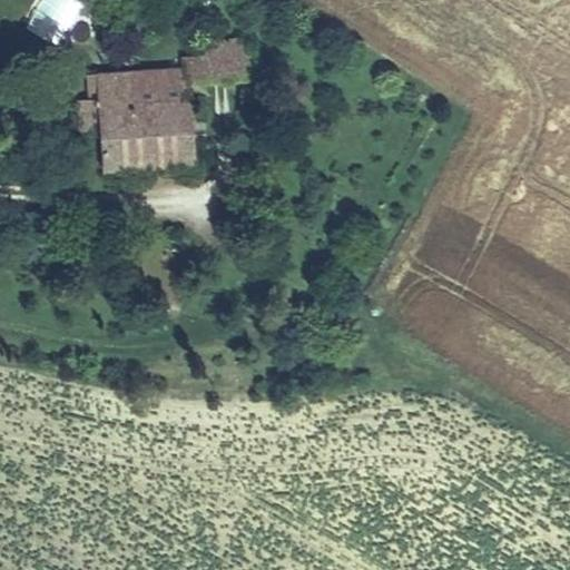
[(42,0),(26,28),(53,45),(80,0),(42,0)]
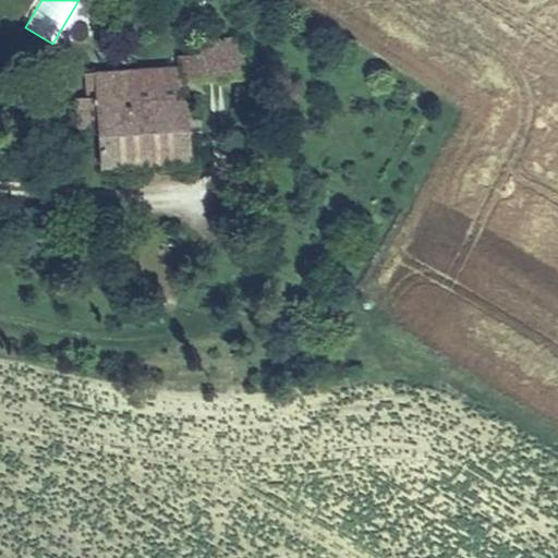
[(202,63),(203,72),(241,71),(240,36),(199,37),(202,63)]
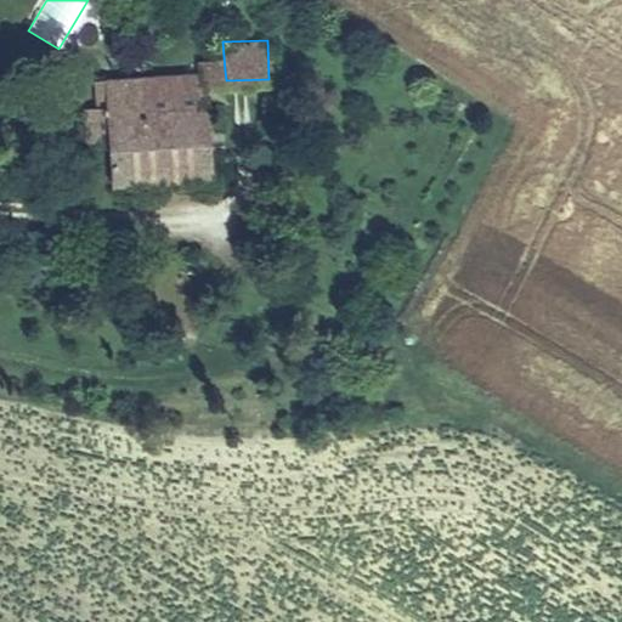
[(201,83),(226,80),(225,71),(198,73),(201,83)]
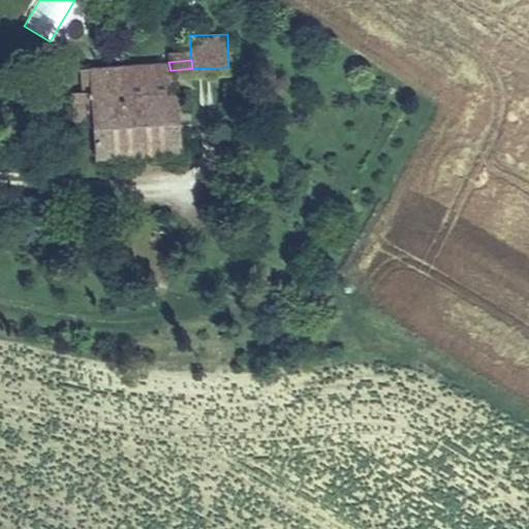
[(172,88),(170,70),(168,62),(119,65),(121,91),(172,88)]
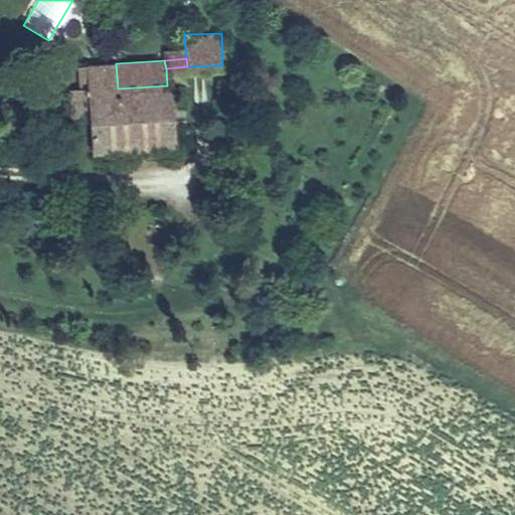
[(170,144),(167,86),(118,89),(116,63),(86,65),(89,121),(92,148),(170,144)]
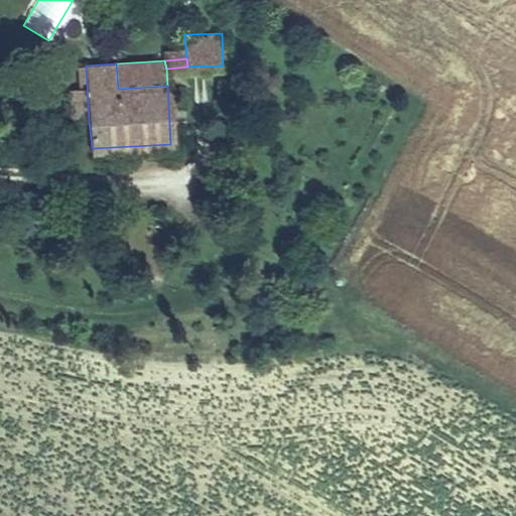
[(69,122),(89,121),(86,66),(79,66),(80,92),(69,94),(69,122)]
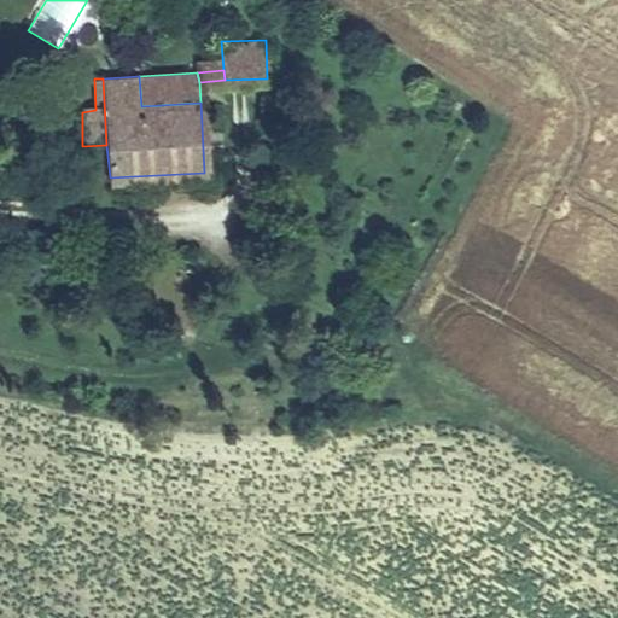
All buildings are outlined.
